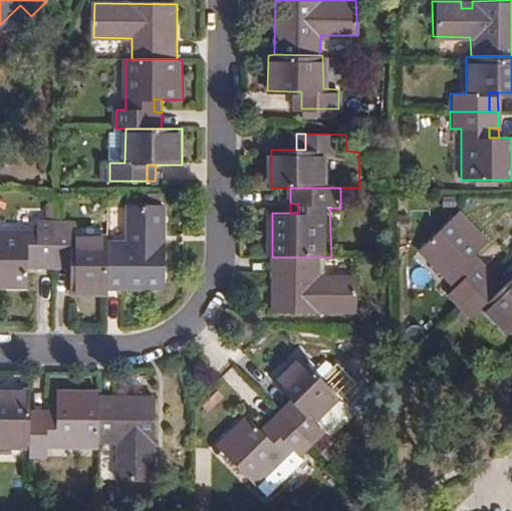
[(106,241),(105,287),(164,289),(164,204),(130,205),(128,239),(106,241)]
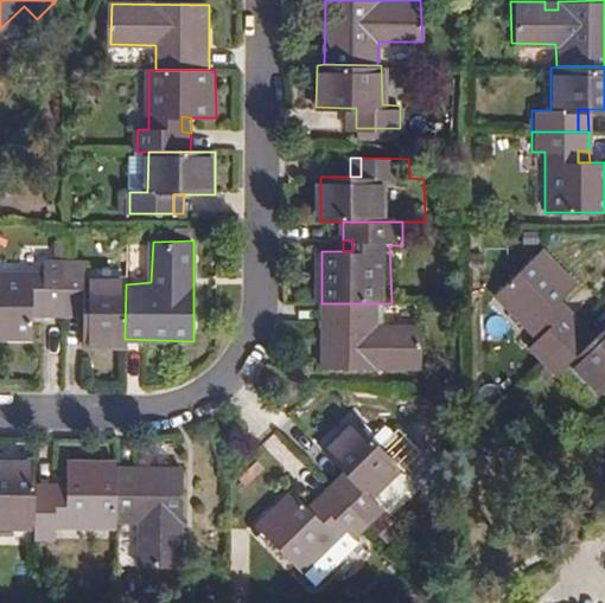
[(574,334),(581,326),(567,313),(561,319),(552,310),(559,305),(575,287),(539,251),(494,296),(537,340),(529,350),(543,364),(574,334)]
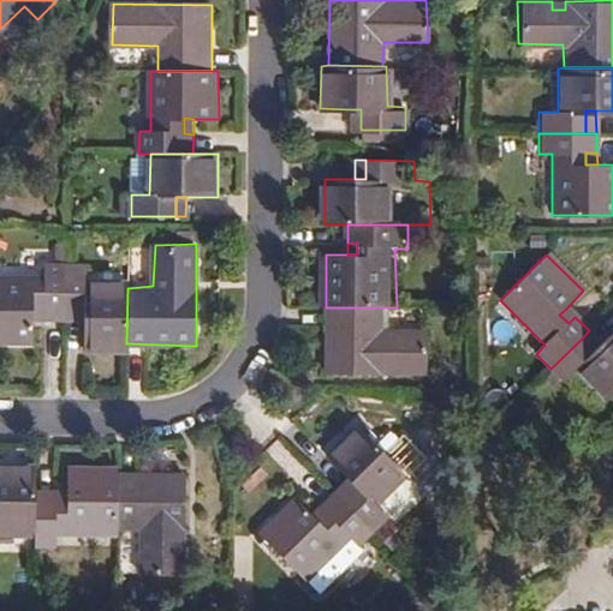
[(64,313),(64,265),(43,267),(43,277),(0,277),(0,343),(34,345),(35,321),(35,315),(47,313),(64,313)]
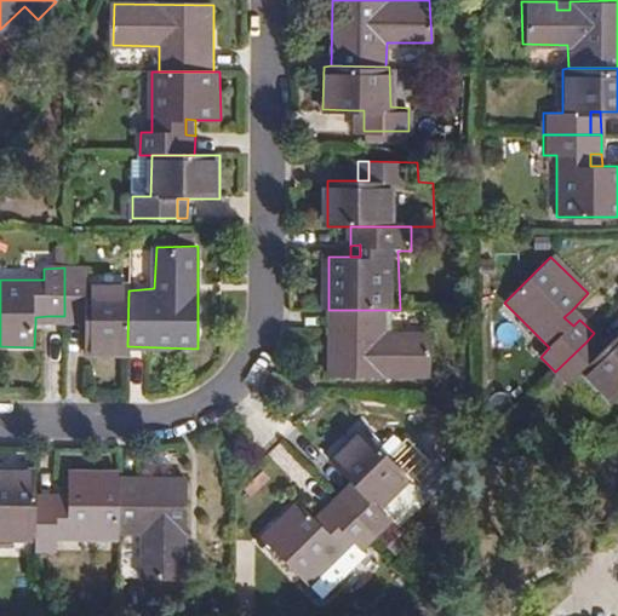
[(89,268),(64,268),(64,316),(85,315),(85,322),(85,353),(126,353),(127,346),(129,291),(129,286),(89,285),(89,268)]
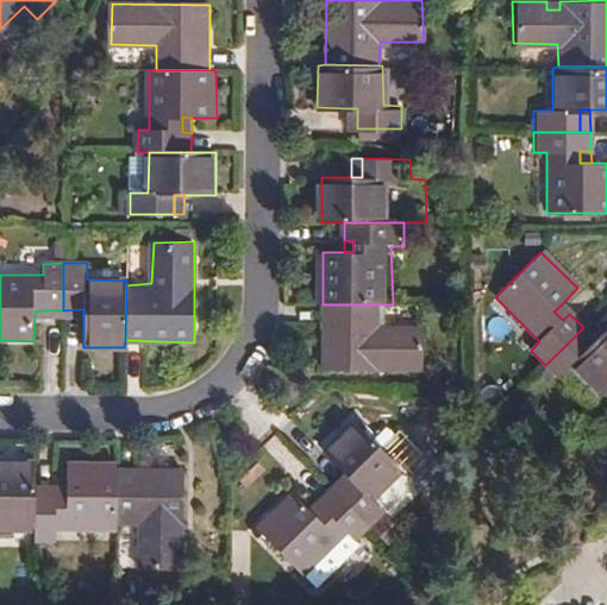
[(386,326),(386,304),(330,304),(329,369),(431,369),(431,327),(386,326)]
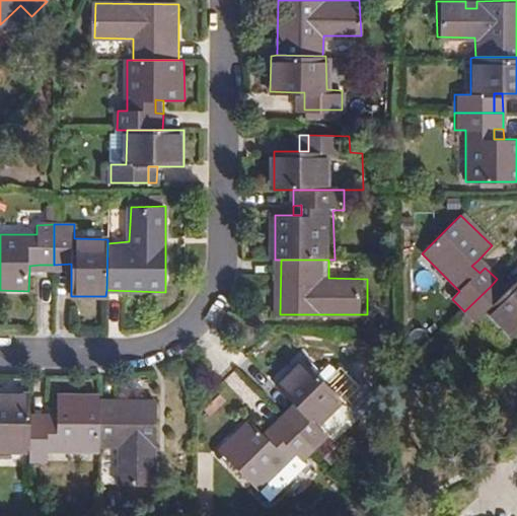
[(479,273),(485,268),(477,261),(471,266),(479,273)]
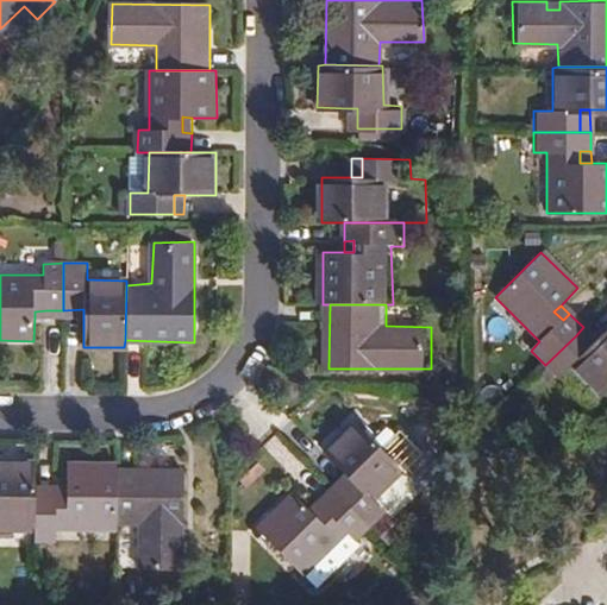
[(598,340),(583,327),(576,335),(590,348),(598,340)]
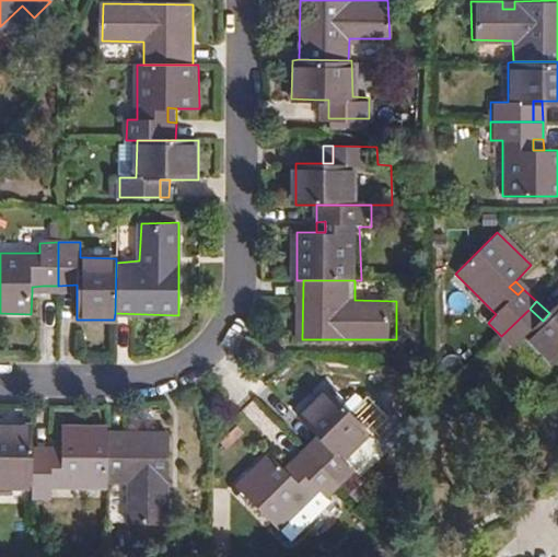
[(530,309),(501,336),(503,337),(511,346),(515,350),(526,339),(554,367),(557,362),(557,304),(549,313),(543,321),(530,309)]
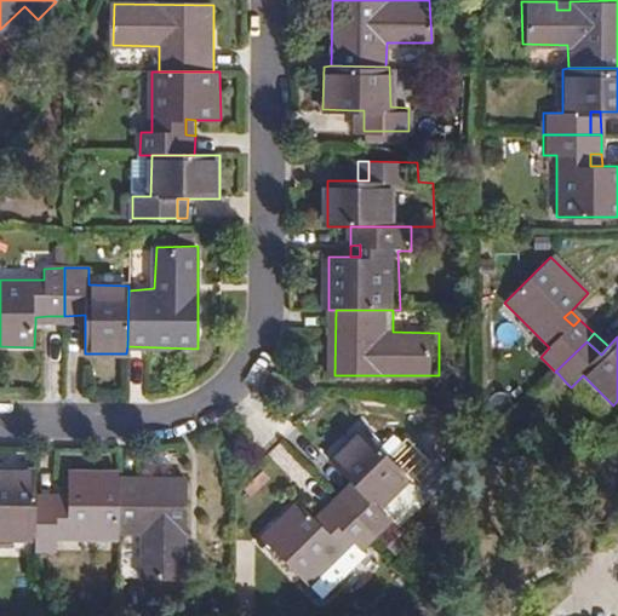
[(560,387),(566,383),(558,373),(551,379),(560,387)]
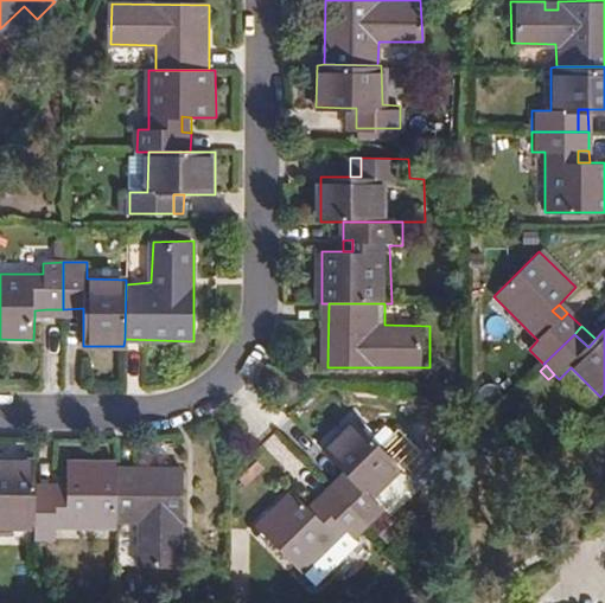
[(338,493),(370,526),(386,510),(374,498),(401,468),(354,422),(324,451),(344,472),(351,478),(338,493)]
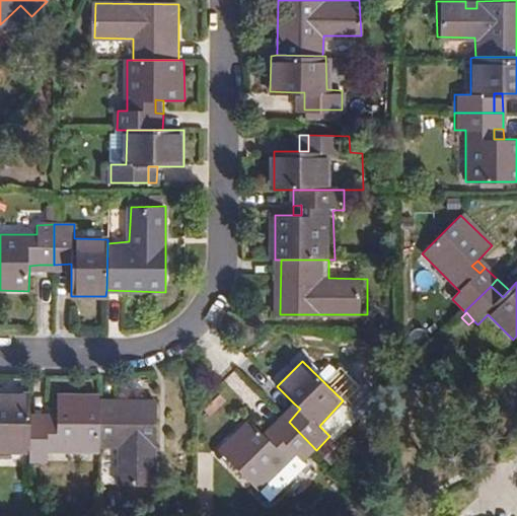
[(0,453),(27,454),(28,421),(28,396),(0,395),(0,453)]
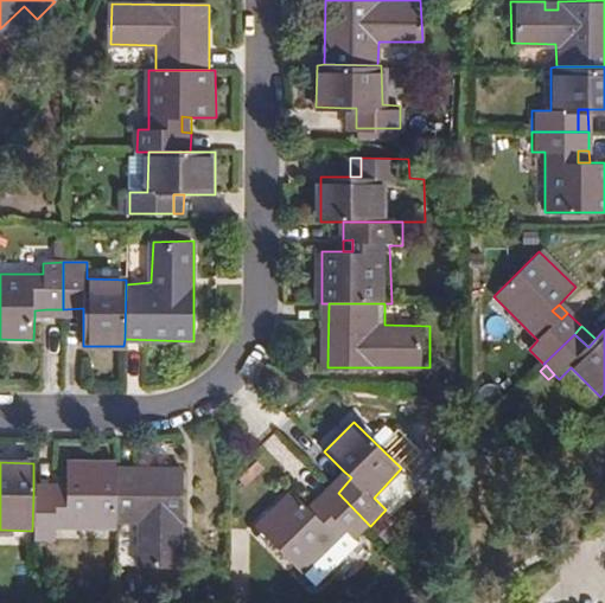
[(53,555),(115,556),(115,521),(115,468),(115,464),(69,463),(69,485),(69,493),(56,493),(33,492),(32,531),(32,543),(55,544),(53,555)]
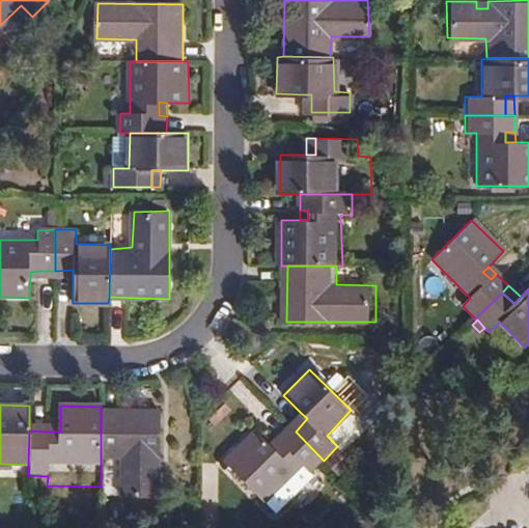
[(101,410),(101,456),(122,457),(122,494),(160,495),(161,412),(101,410)]
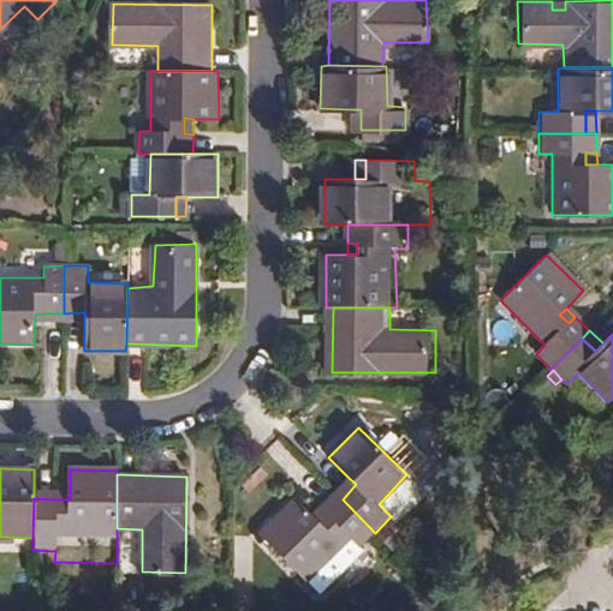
[(356,484),(349,478),(335,492),(337,493),(339,495),(343,499),(356,484)]
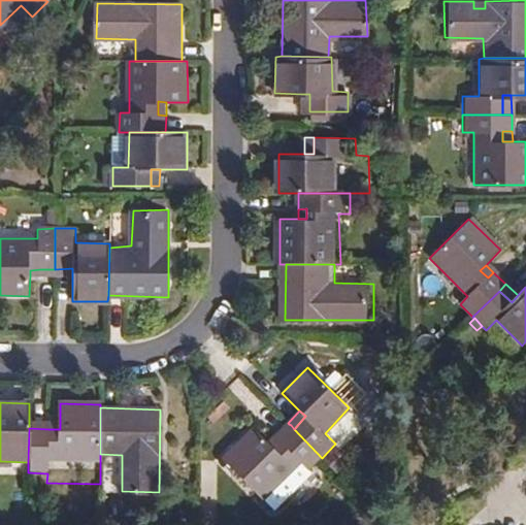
[(319,461),(322,458),(294,429),(291,425),(285,432),(289,435),(283,443),(278,438),(262,422),(233,452),(272,492),(275,491),(285,500),(322,465),(319,461)]
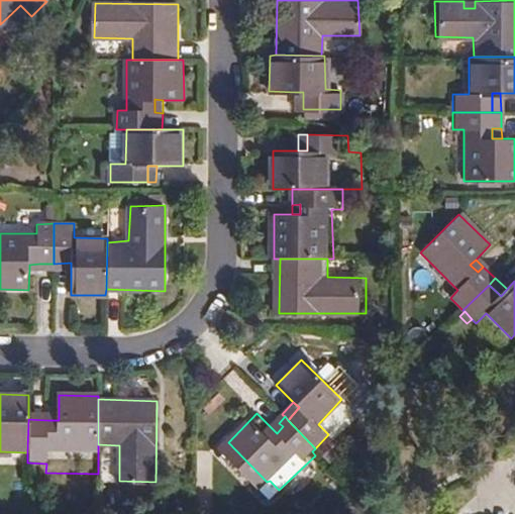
[(279,423),(273,429),(277,433),(283,426),(279,423)]
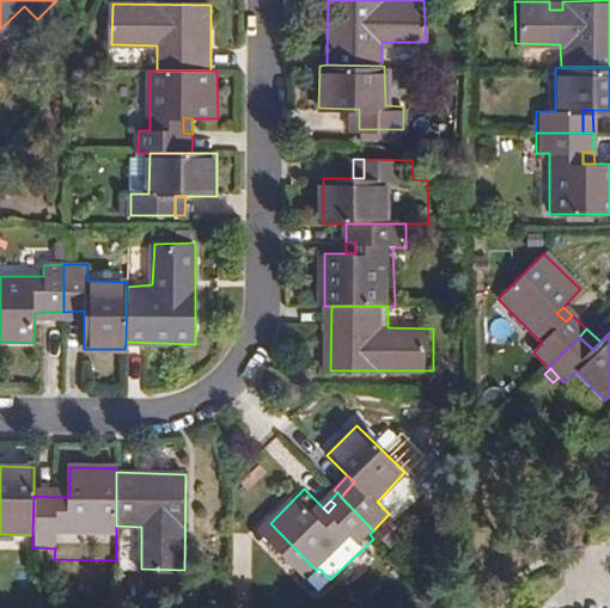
[(0,548),(31,550),(31,538),(0,536),(0,548)]
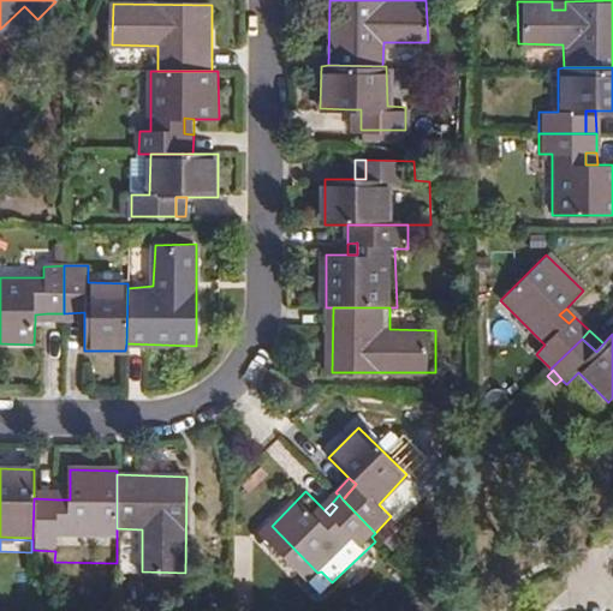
All buildings are outlined.
